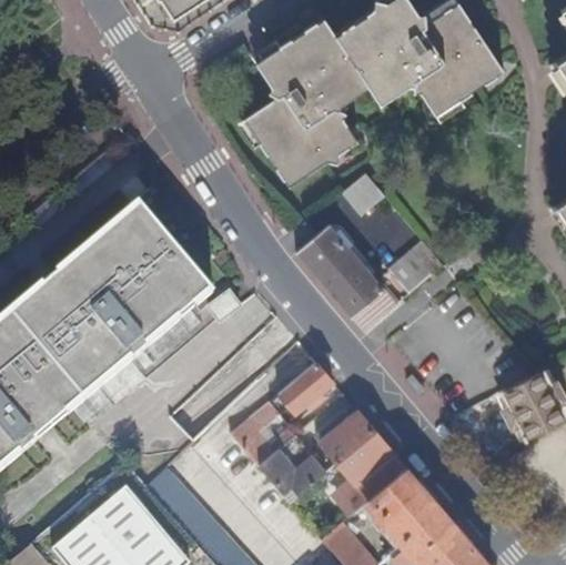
[(161,0),(174,19),(202,0),(161,0)]
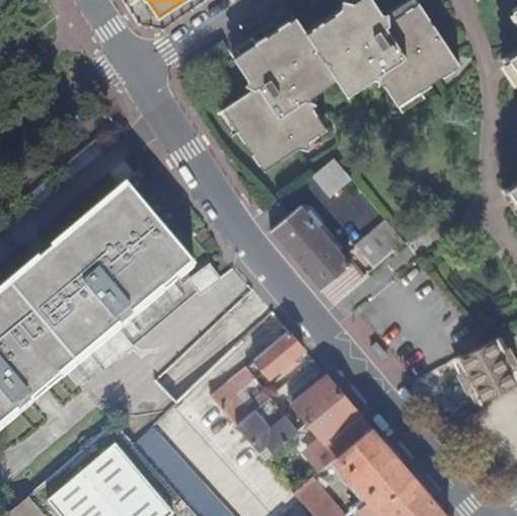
[(384,83),(397,105),(460,64),(418,0),(390,19),(384,19),(385,12),(378,12),(369,0),(353,0),(350,2),(344,0),(341,0),(338,11),(303,32),(293,17),(238,55),(231,59),(244,80),(241,85),(247,89),(249,92),(224,109),(264,171),(298,148),(307,151),(309,142),(326,131),(313,111),(315,103),(309,100),(310,96),(338,77),(348,92),(373,74),(378,75),(377,83),(384,83)]
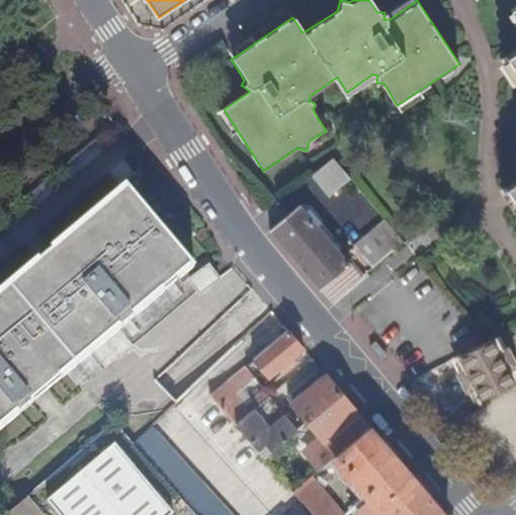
[(312,174),(312,175),(332,158),(332,157),(312,174)]
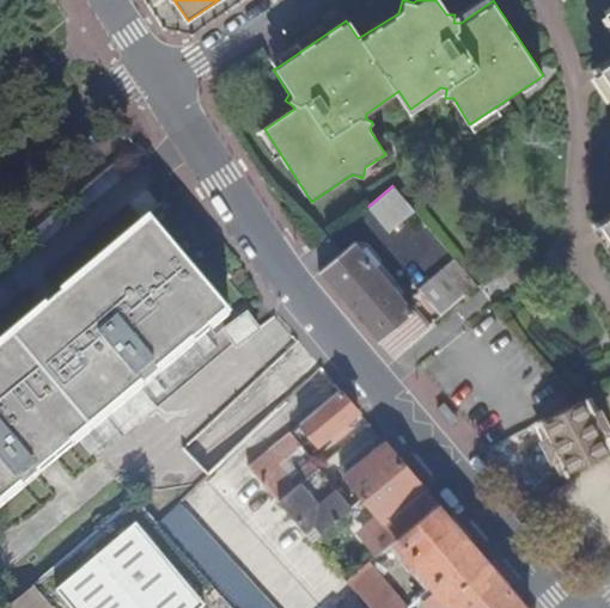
[(392,186),(368,207),(370,208),(389,231),(413,210),(392,186)]
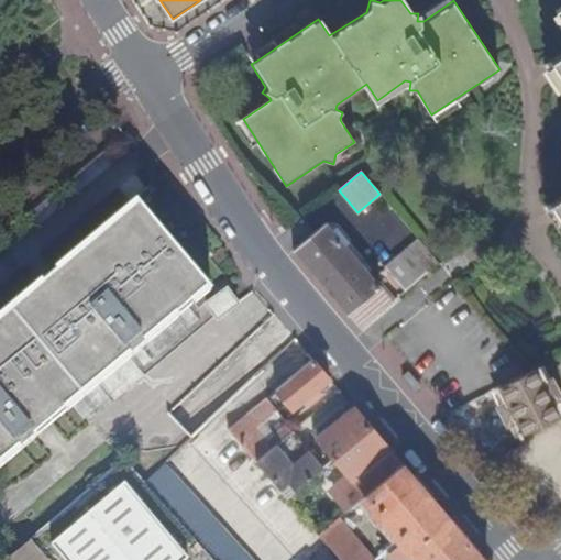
[(124,349),(130,354),(145,341),(143,338),(206,285),(141,209),(0,328),(0,459),(15,446),(19,449),(34,436),(29,429),(44,415),(47,419),(111,365),(108,362),(124,349)]
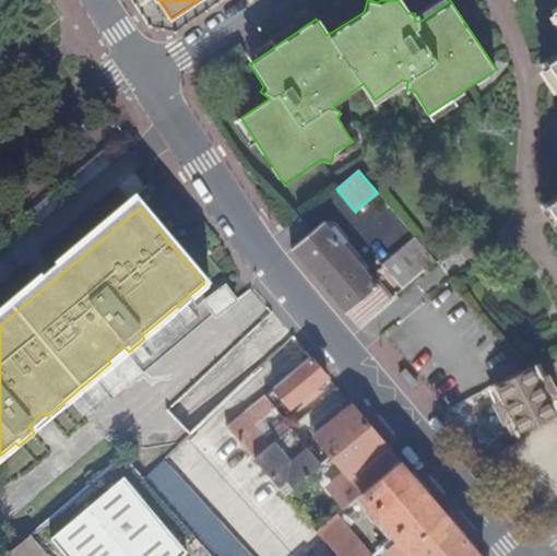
[(323,222),(292,249),(357,326),(388,299),(323,222)]
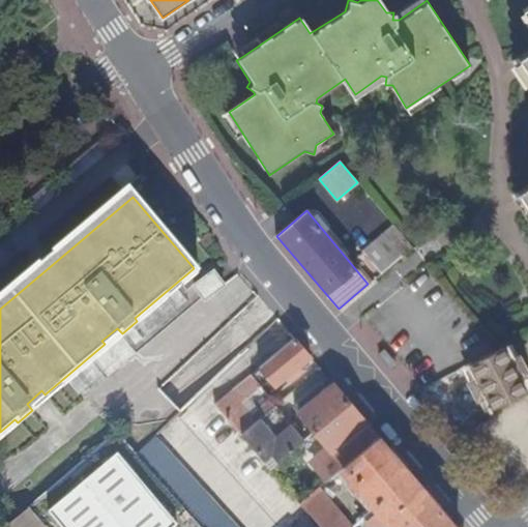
[(361,252),(380,273),(411,246),(393,225),(361,252)]
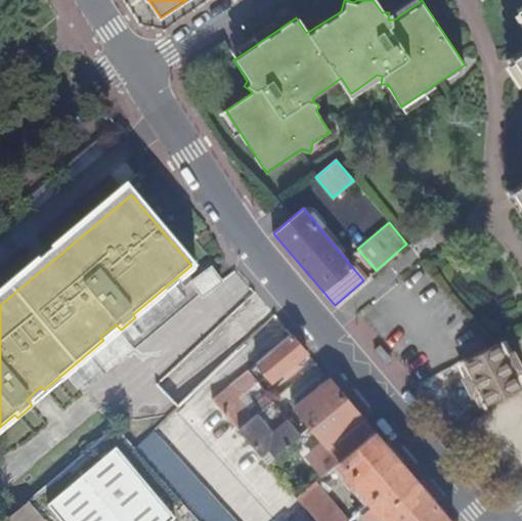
[(200,294),(220,277),(209,265),(189,281),(200,294)]
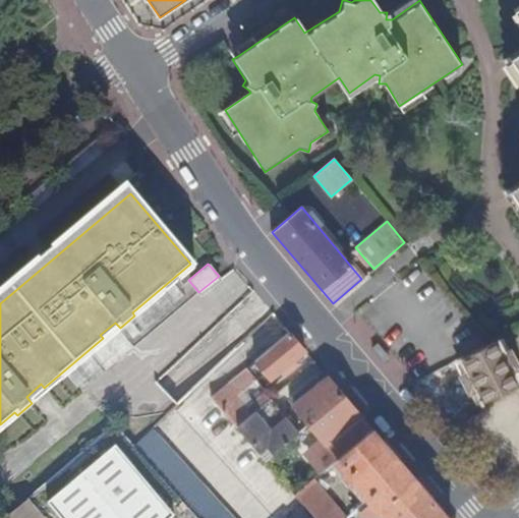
[(105,341),(120,328),(115,323),(100,335),(103,338),(105,341)]
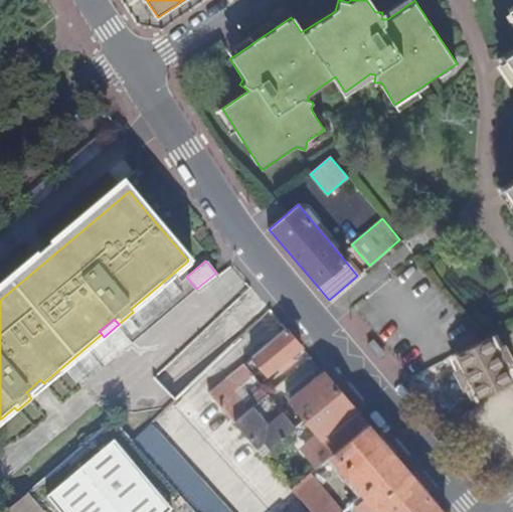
[(301,343),(287,326),(252,355),(268,371),(277,364),(281,369),(296,356),(292,351),(301,343)]
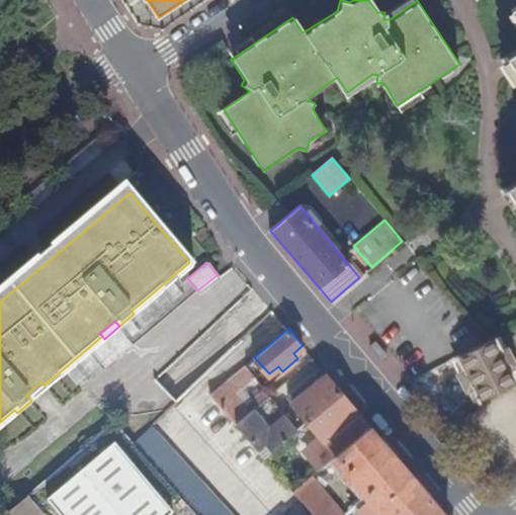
[(456,356),(480,400),(515,379),(515,376),(494,336),(456,356)]
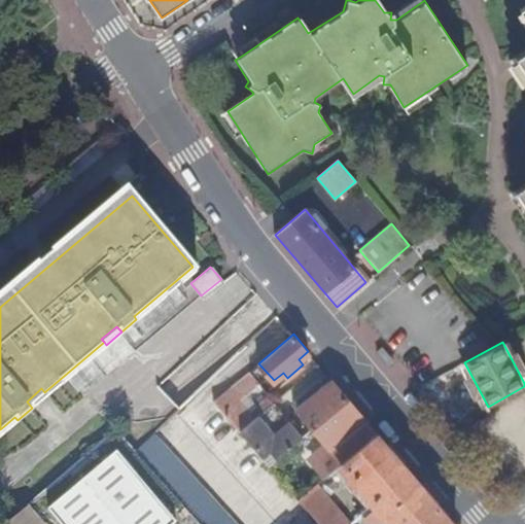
[(259,382),(249,371),(214,400),(239,429),(253,417),(239,399),(249,391),(259,382)]
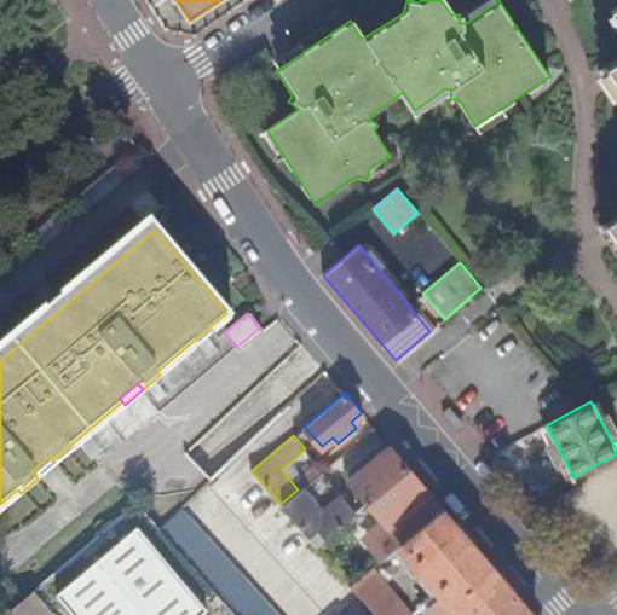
[(369,502),(409,468),(391,446),(382,453),(378,447),(352,466),(358,473),(351,479),(369,502)]
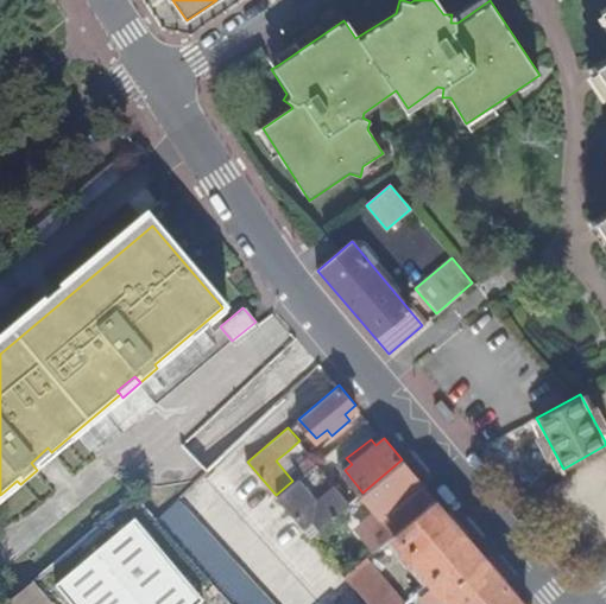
[(31,463),(37,470),(55,455),(51,452),(48,447),(31,463)]
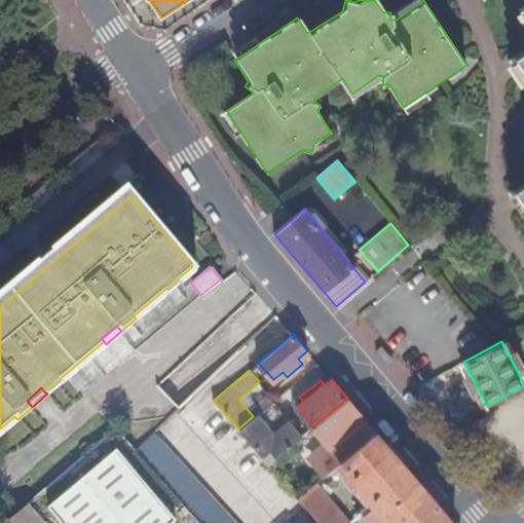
[(258,402),(249,390),(238,399),(253,416),(263,408),(258,402)]
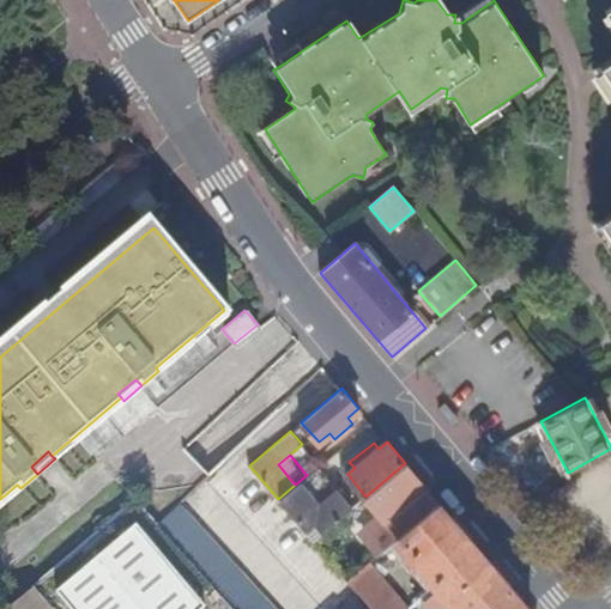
[(318,466),(319,464),(313,458),(301,468),(307,475),(318,466)]
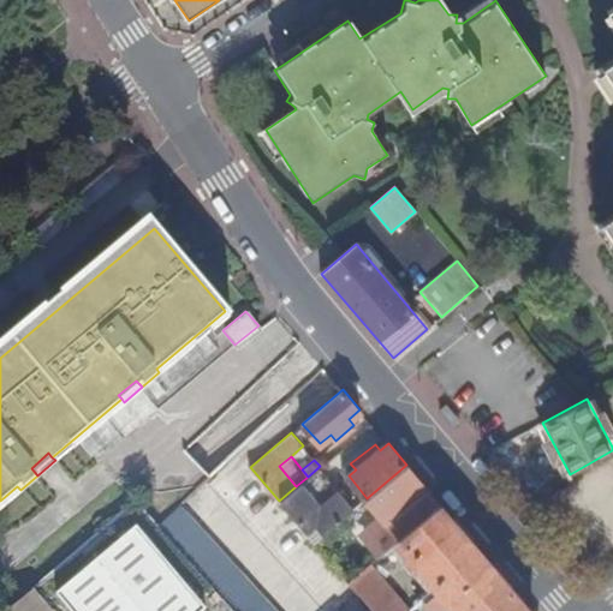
[(400,537),(440,504),(426,487),(406,465),(367,498),(384,517),(364,533),(381,552),(400,537)]
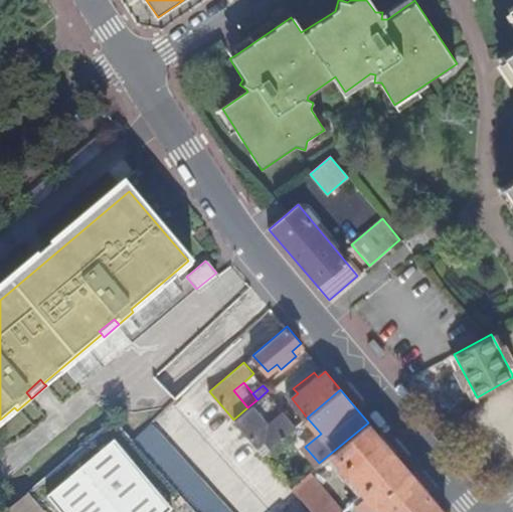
[(262,454),(297,425),(284,411),(269,423),(265,419),(280,406),(267,391),(258,399),(247,407),(233,419),(262,454)]
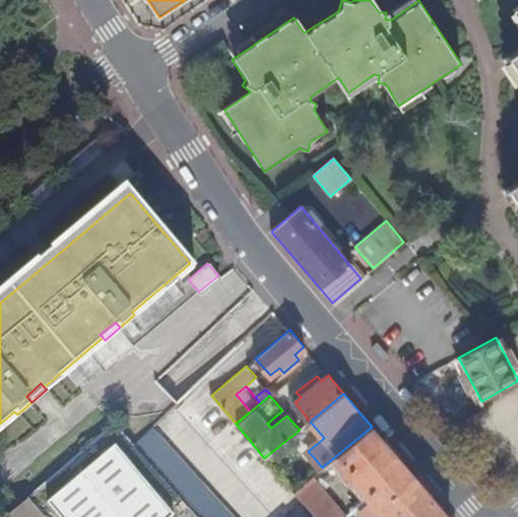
[(447,516),(419,485),(372,427),(338,454),(370,493),(373,498),(369,501),(359,509),(366,516),(370,516),(382,507),(389,516),(447,516)]
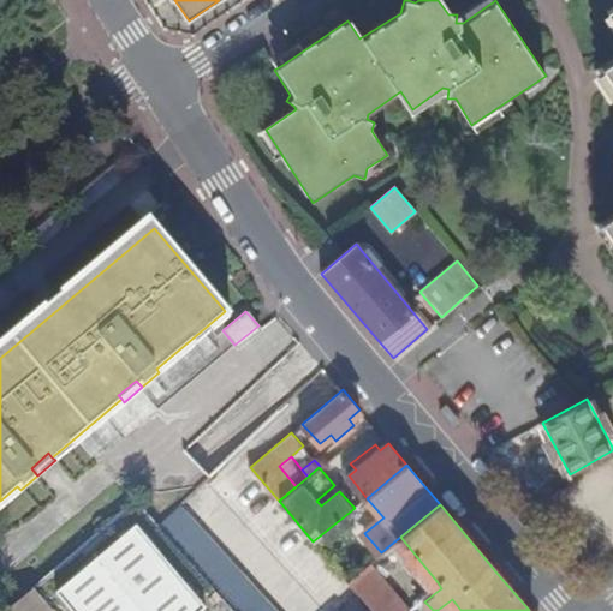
[(278,610),(183,507),(161,527),(215,588),(237,610),(278,610)]
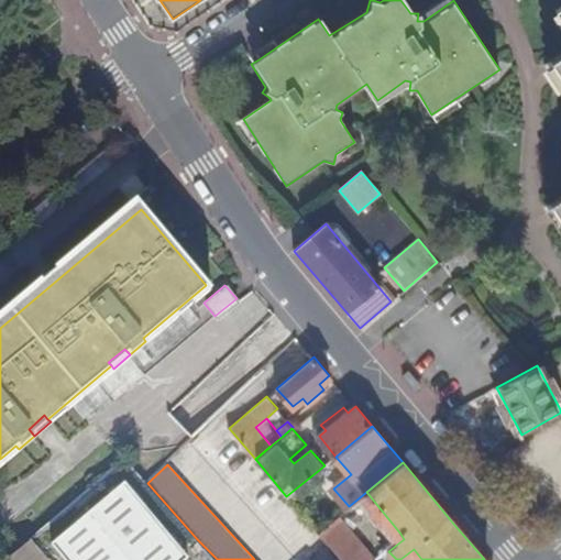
[(184,559),(188,557),(124,481),(52,541),(67,559),(184,559)]
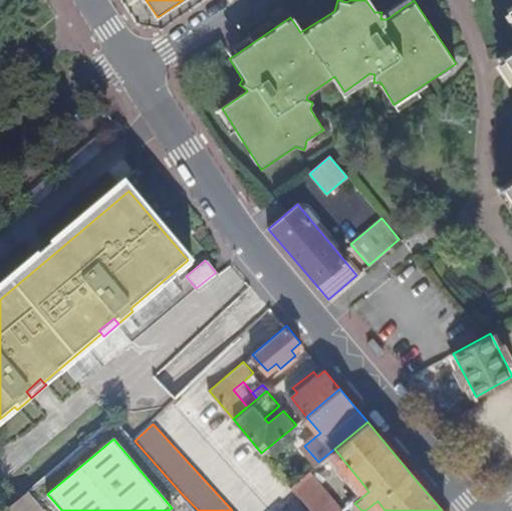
[(310,510),(341,510),(343,509),(309,470),(290,486),(310,510)]
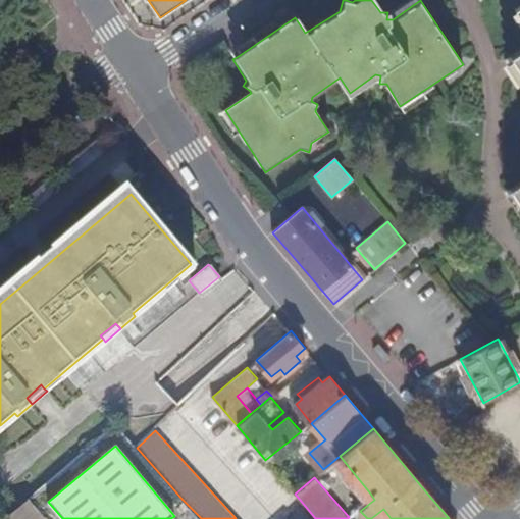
[(42,518),(27,501),(4,518),(42,518)]
